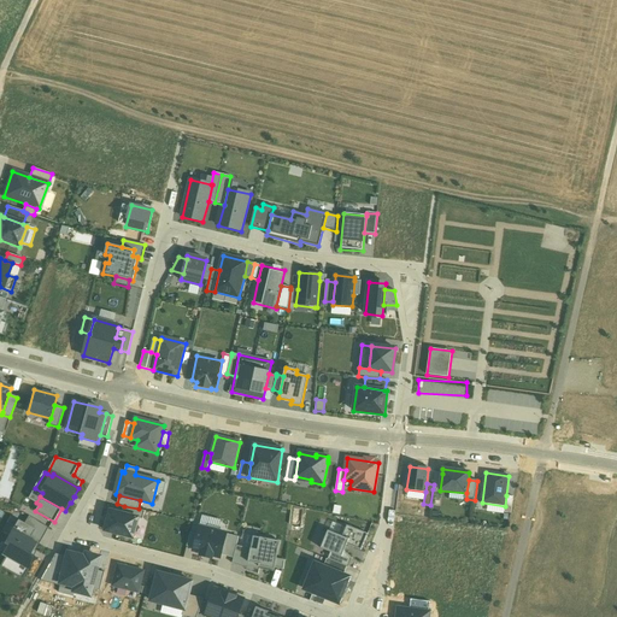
[(124,506),(123,513),(139,517),(142,518),(145,511),(139,509),(124,506)]
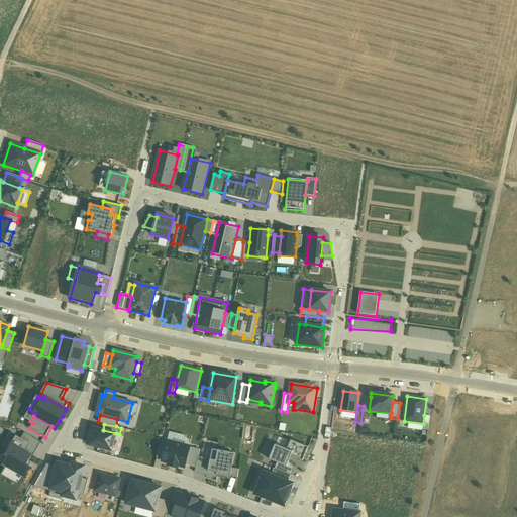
[(103,430),(93,427),(88,445),(111,450),(116,433),(103,430)]
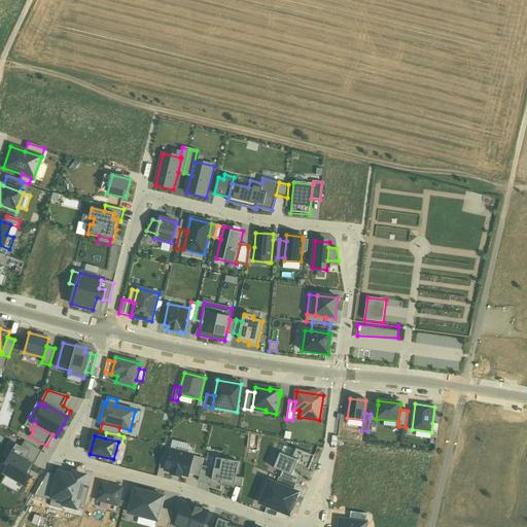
[(0,483),(0,485),(19,496),(27,482),(26,481),(29,476),(27,473),(40,450),(24,441),(21,448),(14,444),(11,450),(3,464),(6,466),(2,475),(4,476),(0,483)]
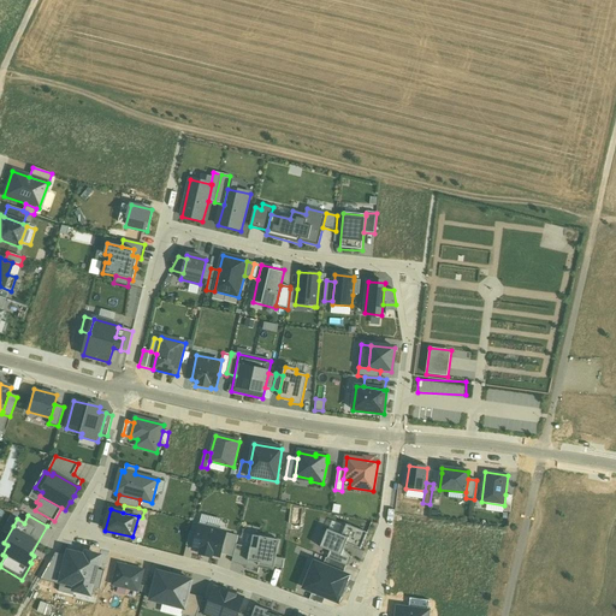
[(333,528),(335,523),(321,517),(314,534),(319,537),(323,527),(339,533),(341,531),(333,528)]
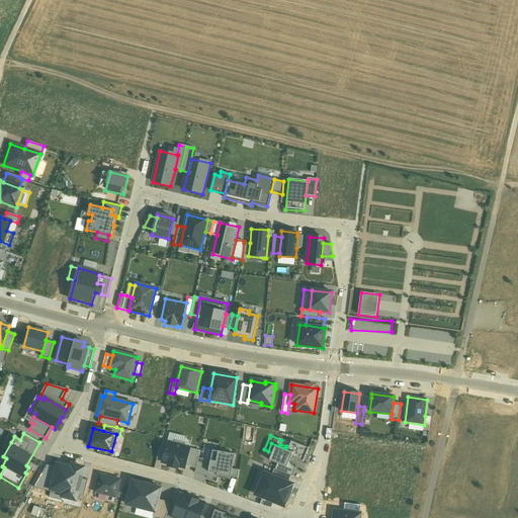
[(178,466),(185,468),(186,465),(190,449),(190,448),(184,446),(184,443),(175,441),(174,444),(167,442),(166,449),(163,460),(162,462),(169,464),(169,466),(178,468),(178,466)]
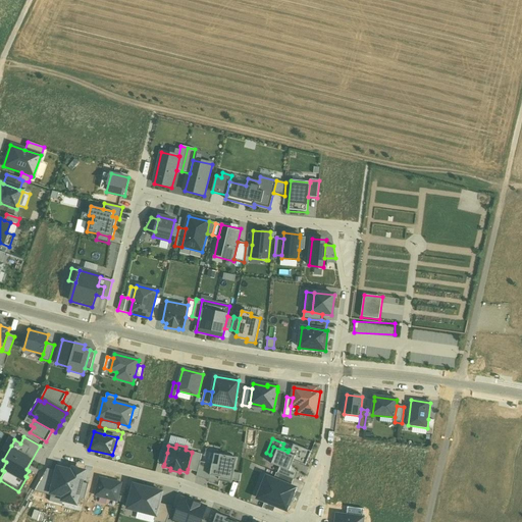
[(294,461),(306,466),(311,453),(294,446),(290,454),(296,456),(294,461)]
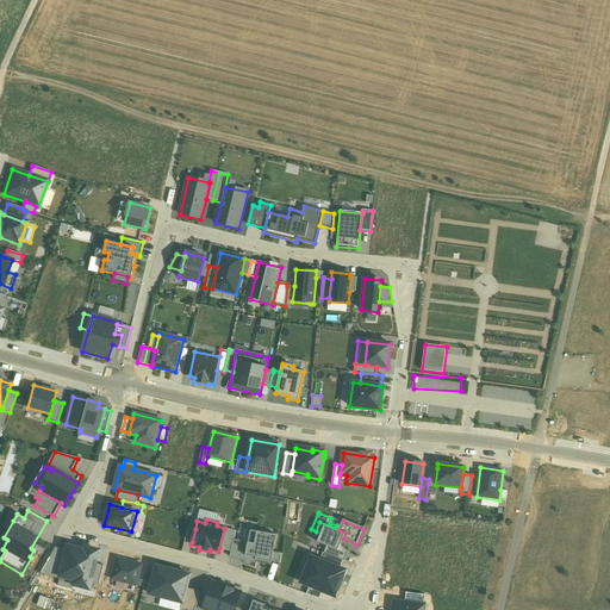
[(324,524),(317,542),(328,546),(338,551),(341,545),(343,539),(346,533),(338,530),(324,524)]
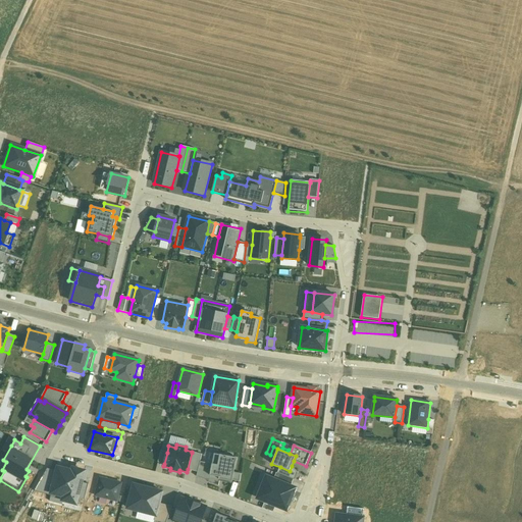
[(164,464),(167,453),(161,451),(158,462),(164,464)]
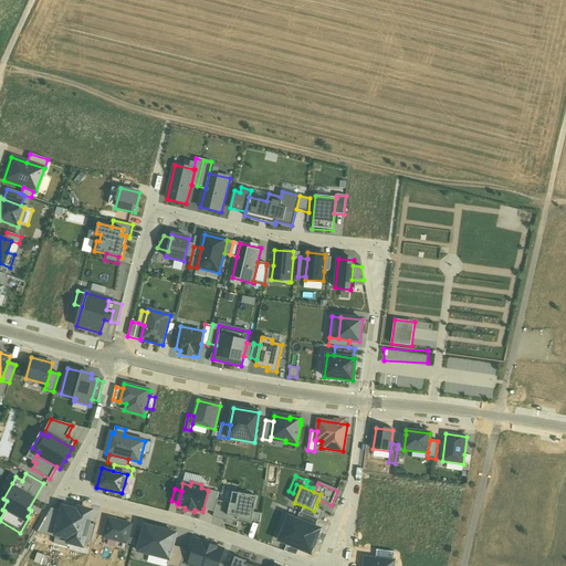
[(219,493),(208,491),(203,509),(215,512),(217,501),(219,493)]
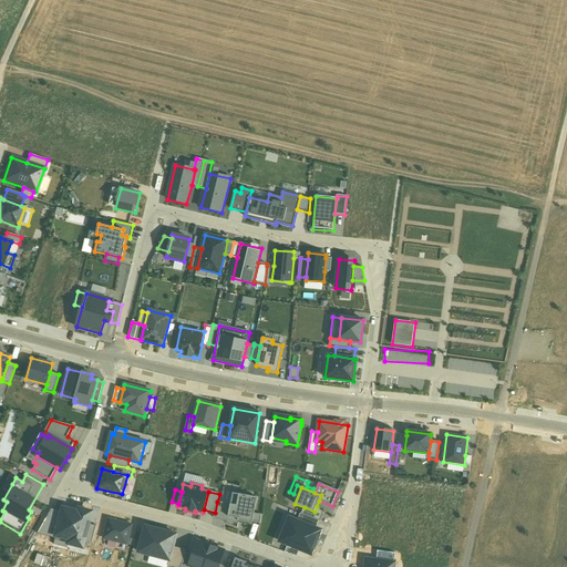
[(230,505),(228,517),(238,518),(238,522),(253,524),(253,523),(255,514),(257,497),(233,493),(230,505)]
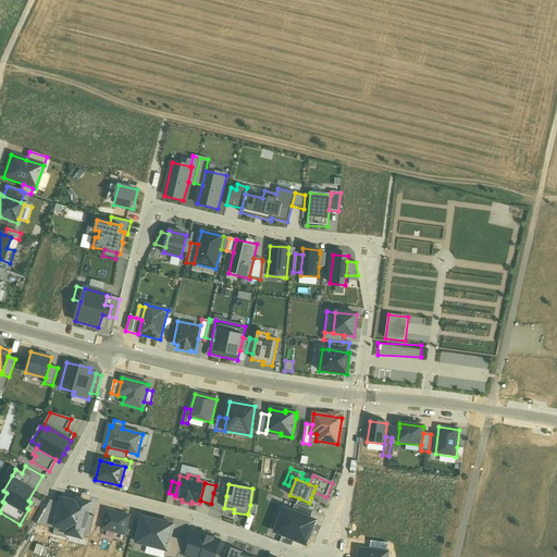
[(224,508),(226,496),(213,493),(210,509),(223,514),(224,508)]
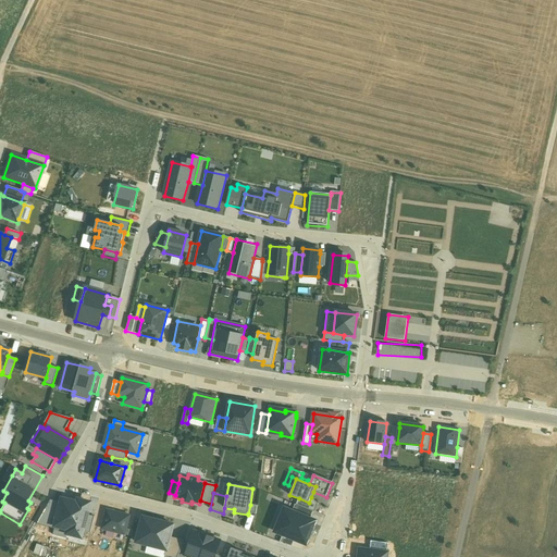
[(299,498),(296,505),(313,512),(314,512),(319,505),(311,497),(309,503),(299,498)]
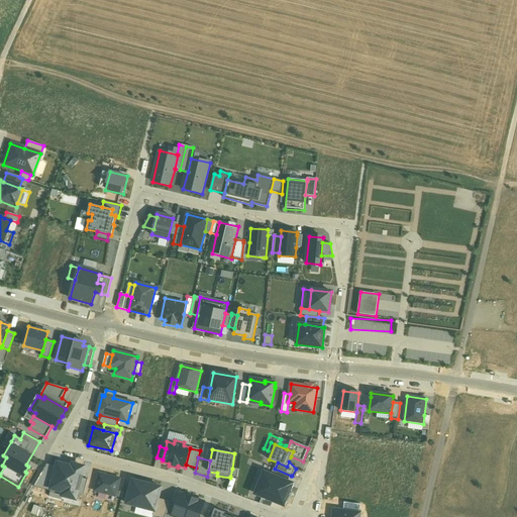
[(34,487),(50,491),(52,488),(50,488),(55,472),(56,472),(57,467),(46,464),(34,487)]
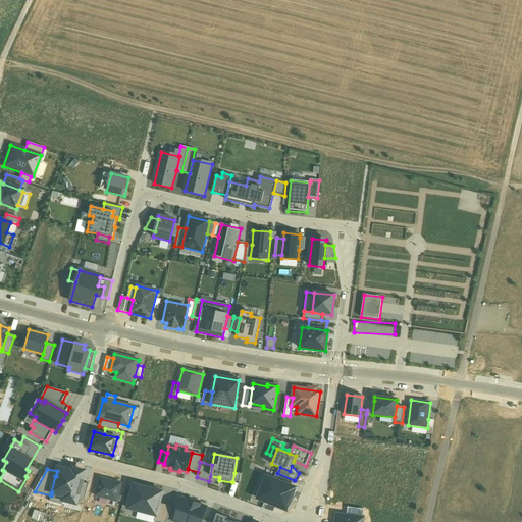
[(51,496),(50,502),(62,505),(63,500),(76,504),(77,498),(82,482),(85,472),(73,469),(72,472),(58,469),(57,471),(56,476),(55,476),(51,492),(52,492),(51,496)]
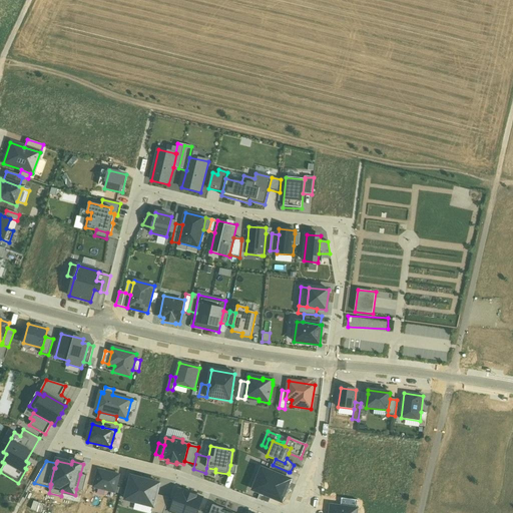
[(236,466),(230,465),(228,473),(235,474),(236,466)]
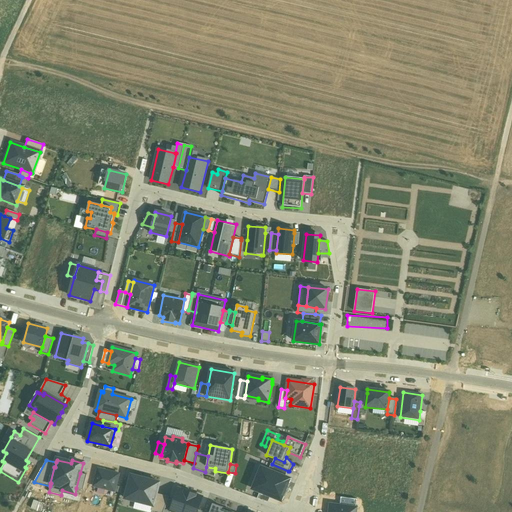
[(288,471),(272,464),(271,464),(269,470),(285,477),(288,471)]
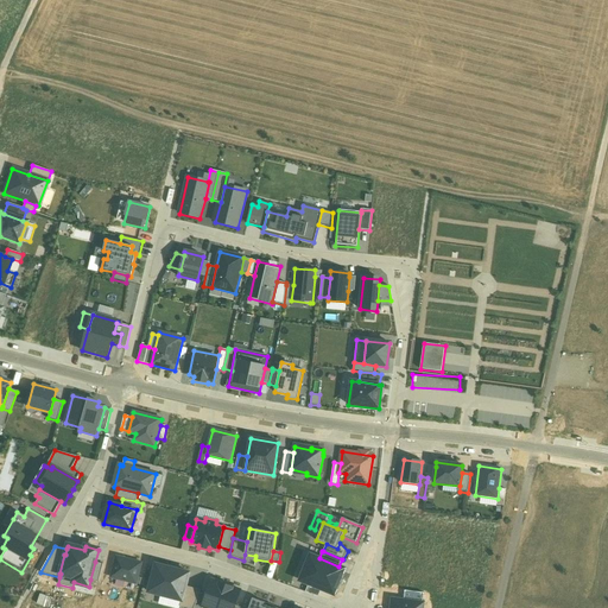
[(254,567),(255,559),(255,556),(245,555),(244,561),(244,562),(254,567)]
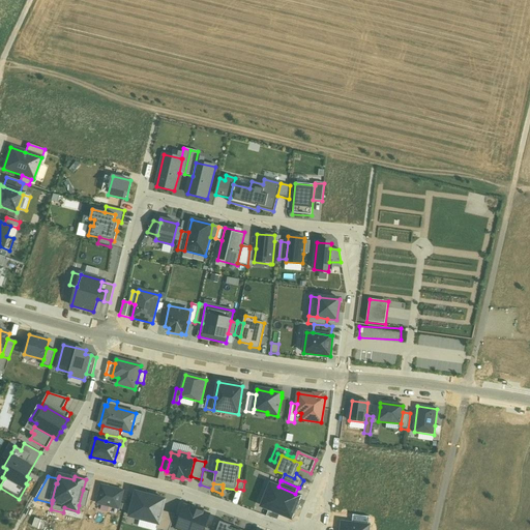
[(300,496),(295,494),(278,487),(270,483),(261,506),(269,509),(280,514),(289,518),(292,519),(300,496)]
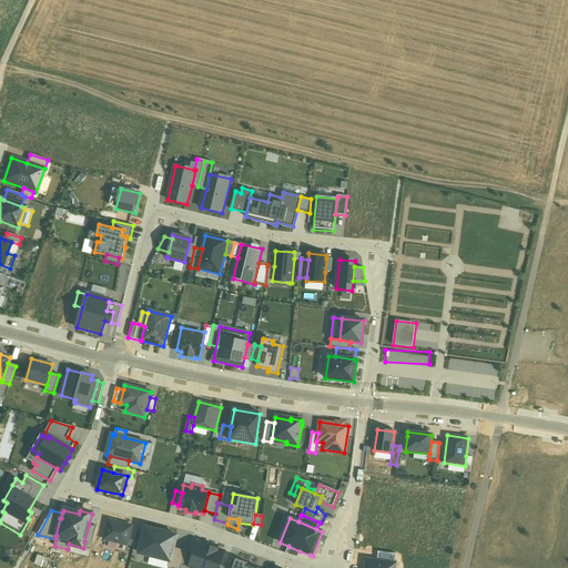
[(131,526),(109,520),(104,539),(127,545),(131,526)]
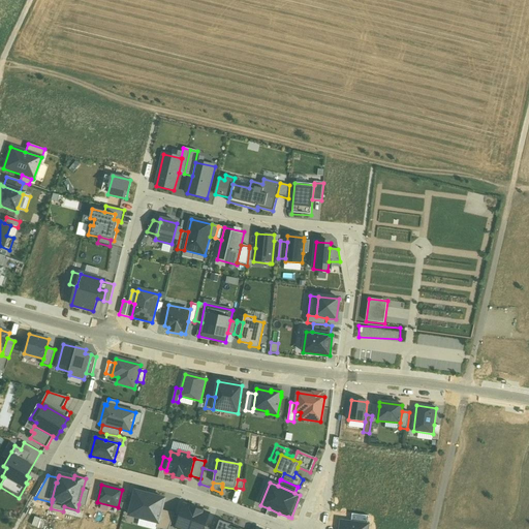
[(86,506),(90,491),(83,489),(79,504),(86,506)]
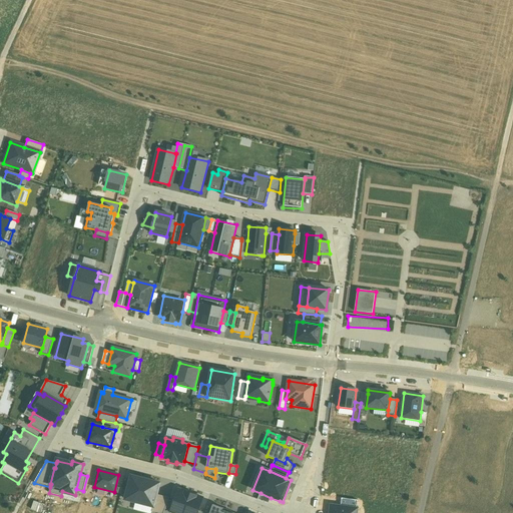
[(159,484),(131,477),(125,500),(153,507),(157,495),(159,484)]
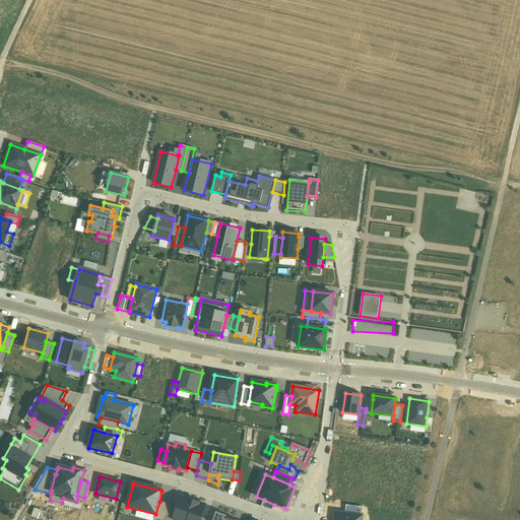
[(173,519),(176,519),(186,519),(194,501),(182,497),(177,509),(173,519)]
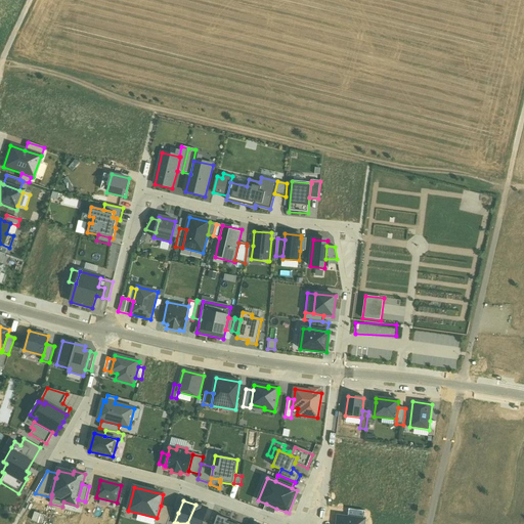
[(266,504),(263,510),(274,515),(276,509),(266,504)]
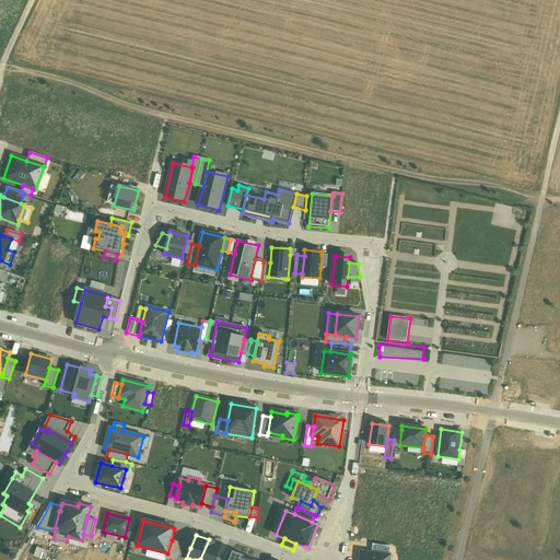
[(221,544),(209,539),(200,559),(214,559),(217,558),(221,544)]
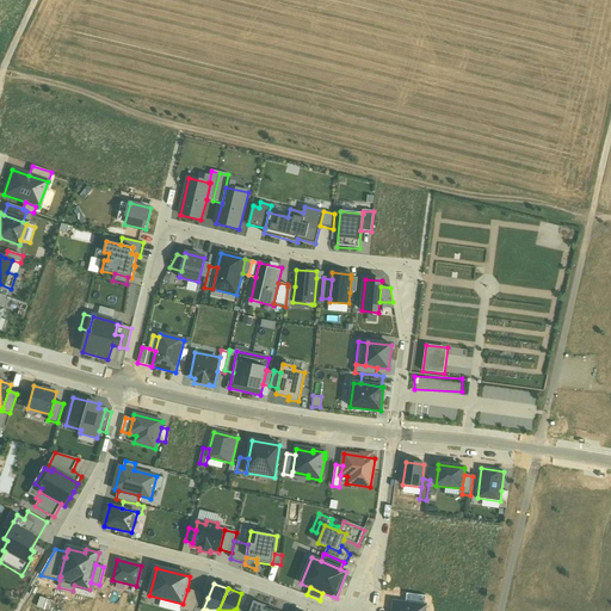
[(202,593),(187,590),(183,604),(180,610),(185,610),(195,610),(201,596),(202,593)]
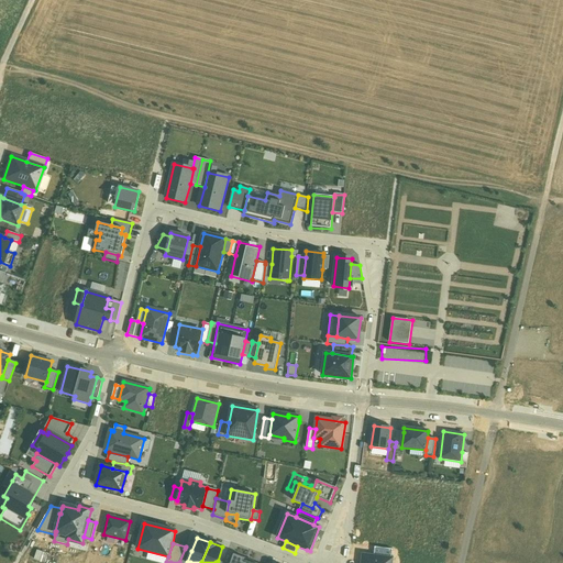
[(375,548),(374,558),(392,560),(393,550),(375,548)]
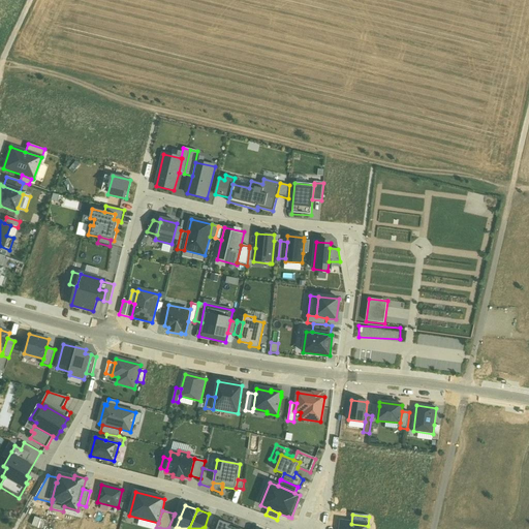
[(176,528),(180,518),(174,516),(168,528),(176,528)]
